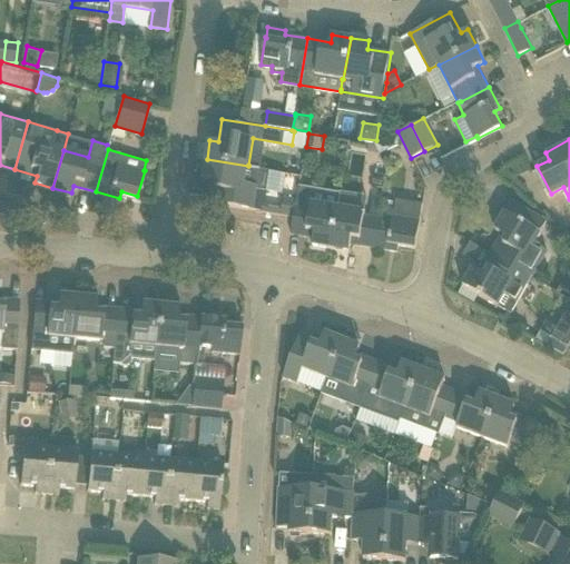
[(213,178),(208,201),(254,208),(257,186),(266,188),(269,167),(248,165),(248,166),(207,159),(204,177),(213,178)]
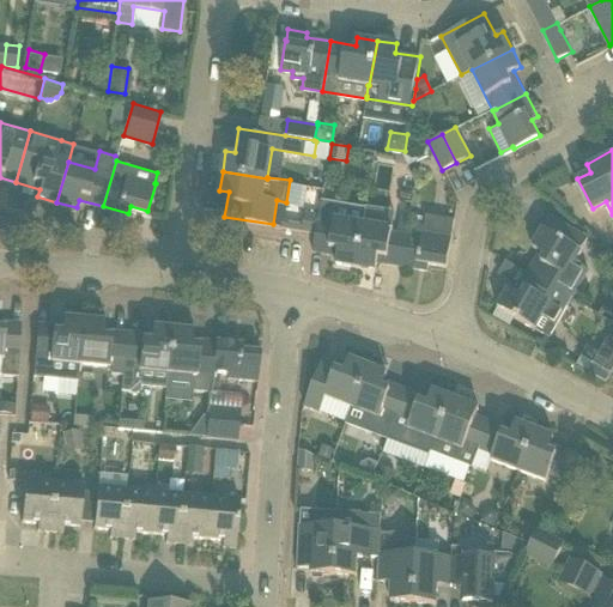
[(566,182),(562,171),(547,178),(552,189),(566,182)]
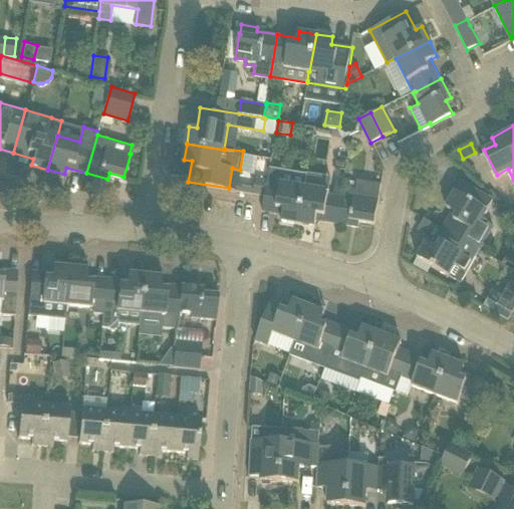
[(305,188),(281,184),(283,169),(269,166),(267,177),(269,177),(266,193),(263,209),(283,212),(282,220),(299,223),(305,188)]
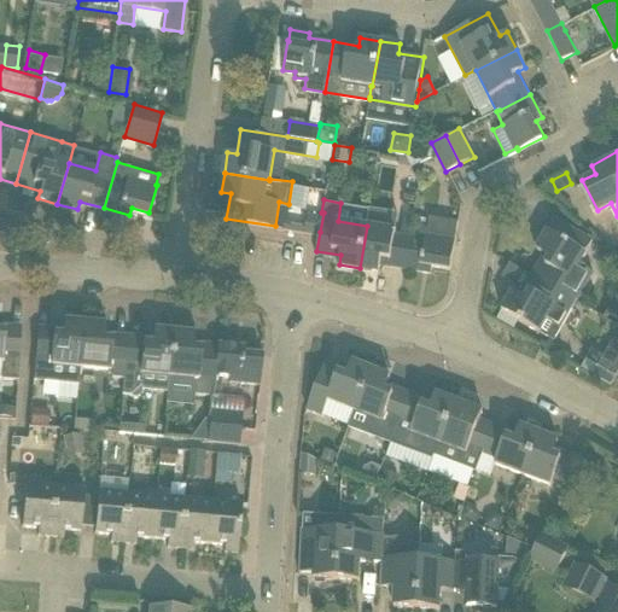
[(284,219),(283,227),(320,232),(324,213),(321,213),(307,210),(305,222),(284,219)]
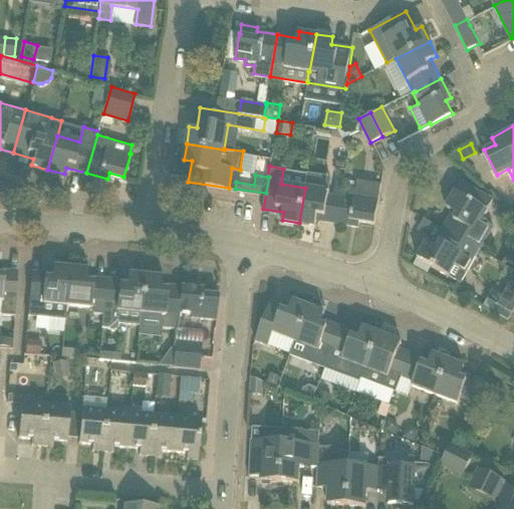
[(347,187),(354,188),(356,180),(356,179),(348,178),(347,187)]
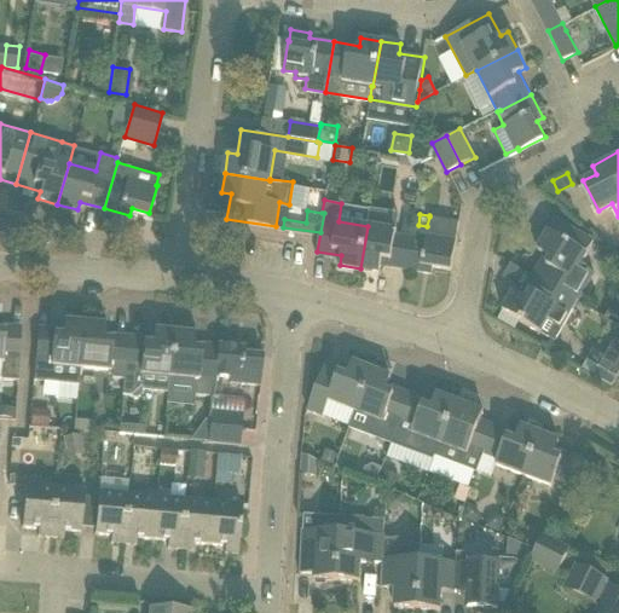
[(460,221),(429,217),(427,226),(426,237),(412,236),(408,267),(433,271),(434,265),(452,269),(460,221)]
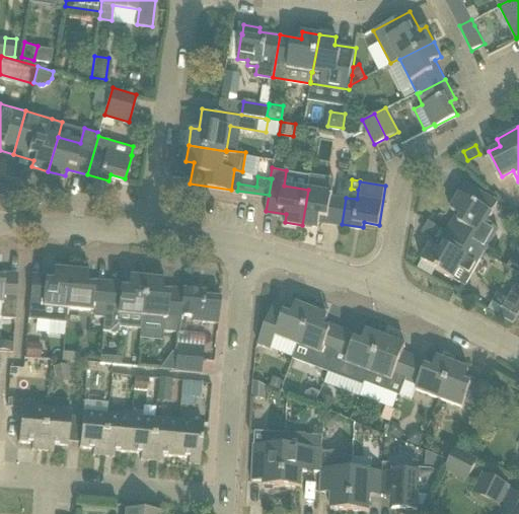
[(308,190),(302,225),(318,227),(320,220),(342,224),(346,198),(332,196),(332,194),(308,190)]
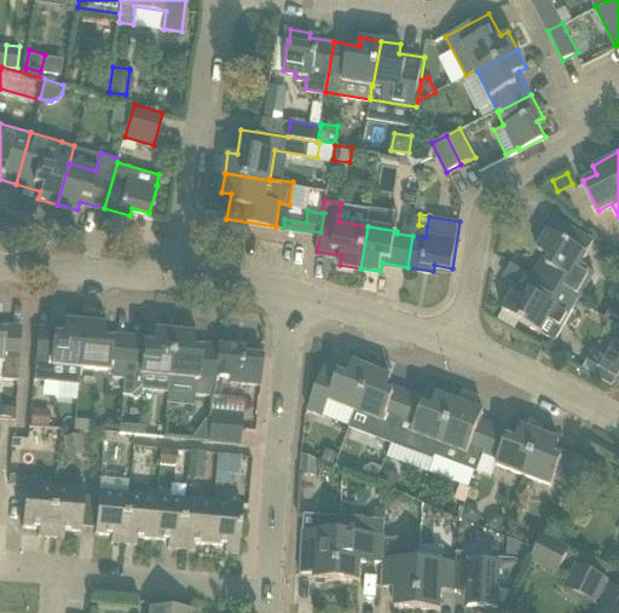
[(545,253),(533,273),(579,300),(595,272),(582,264),(588,253),(593,243),(585,235),(576,229),(568,242),(549,230),(548,231),(542,230),(534,242),(539,247),(538,248),(545,253)]
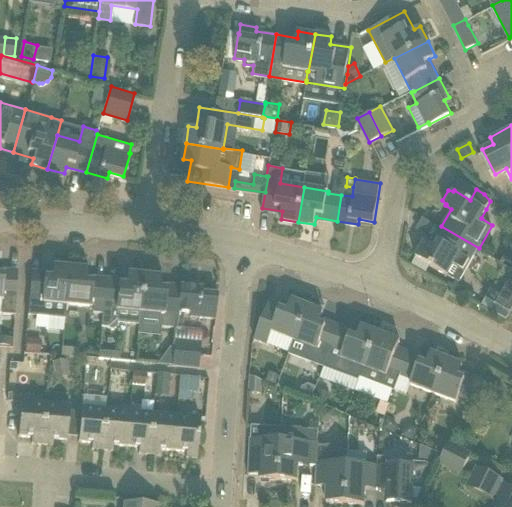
[(465,271),(479,248),(441,226),(431,244),(425,240),(416,255),(460,281),(465,271)]
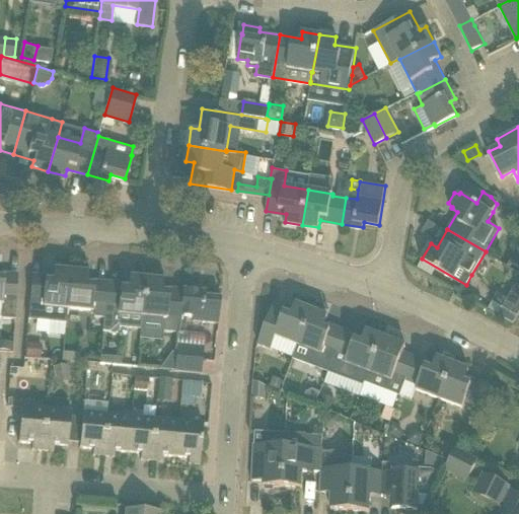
[(31,273),(28,312),(48,314),(48,318),(67,320),(68,308),(71,271),(54,269),(54,275),(31,273)]
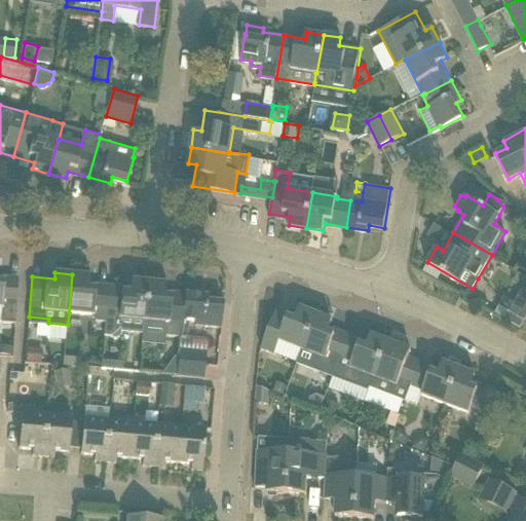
[(0,319),(14,320),(15,297),(17,276),(0,274),(0,319)]
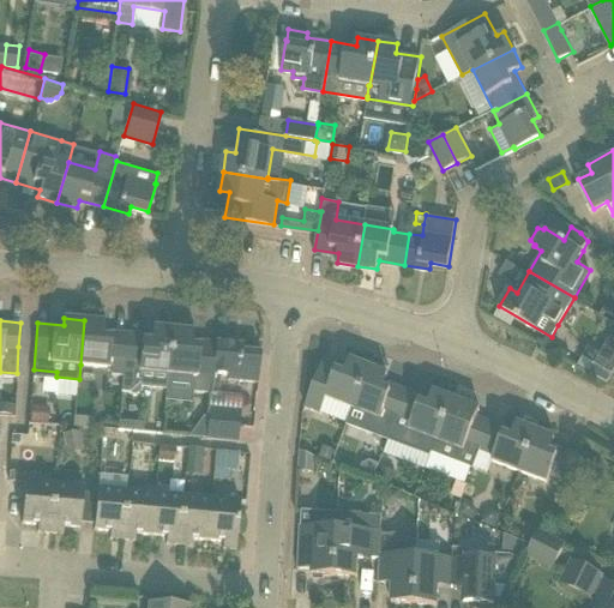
[(110,372),(122,373),(124,373),(127,331),(103,330),(104,321),(84,320),(80,365),(107,367),(110,372)]
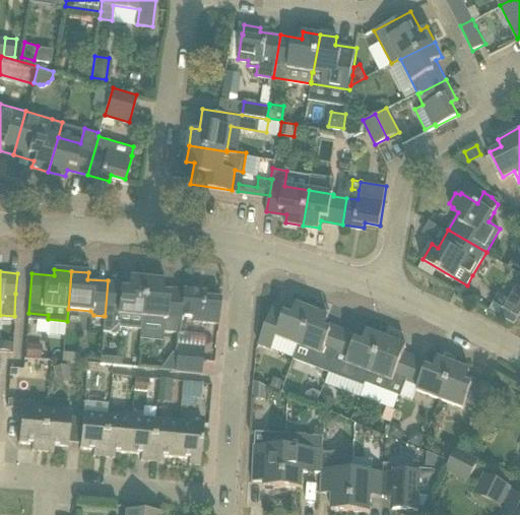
[(104,316),(102,329),(109,330),(113,332),(117,331),(119,327),(119,326),(142,328),(143,314),(146,277),(129,275),(128,282),(108,280),(105,316),(104,316)]
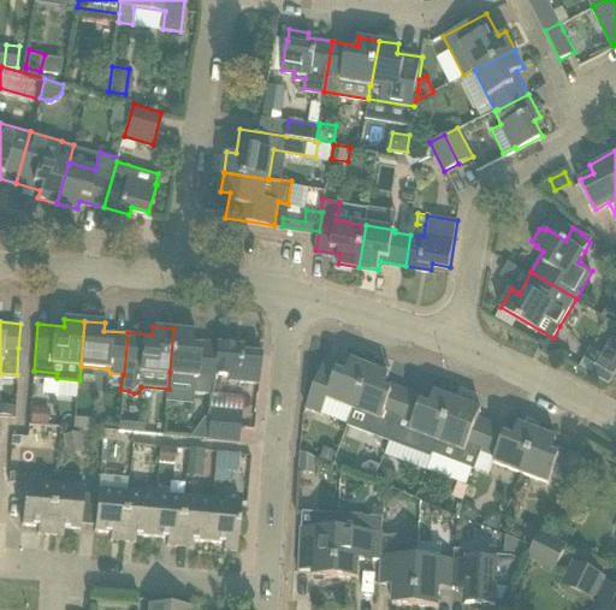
[(190,389),(195,389),(214,391),(219,341),(193,338),(194,330),(173,329),(170,372),(191,374),(190,389)]
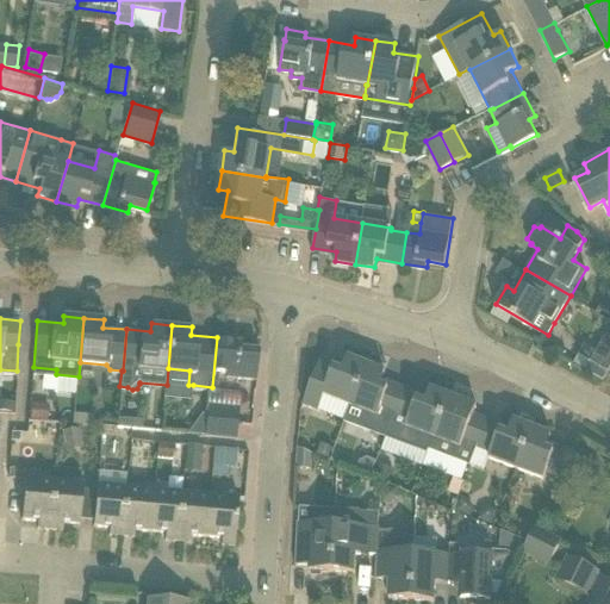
[(602,377),(603,375),(609,362),(609,337),(604,334),(596,348),(584,341),(578,350),(590,357),(585,365),(585,366),(602,377)]
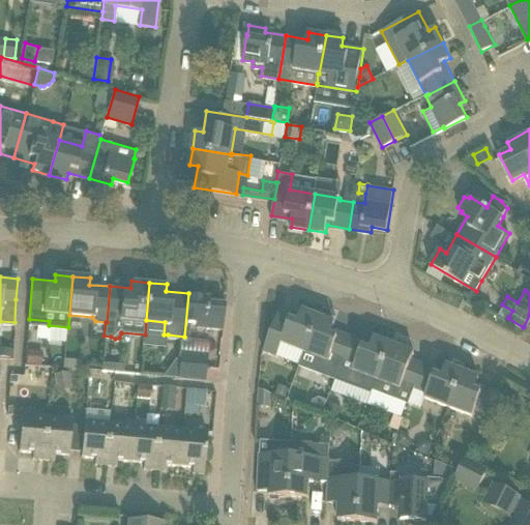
[(188,293),(184,337),(187,338),(189,322),(197,322),(197,326),(223,328),(225,303),(209,301),(210,295),(188,293)]
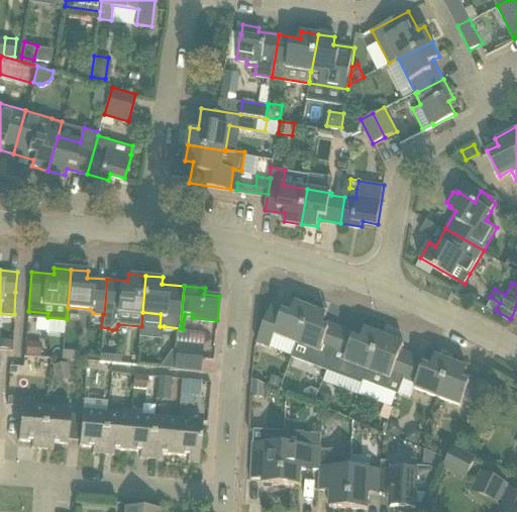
[(470,291),(460,286),(455,296),(464,300),(470,291)]
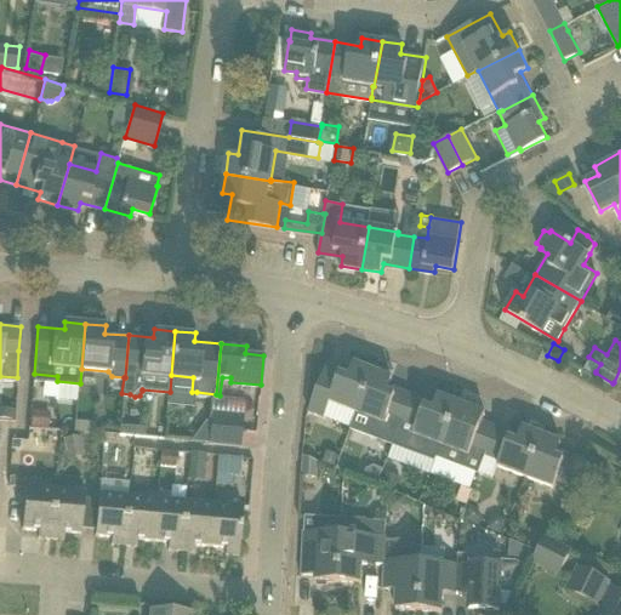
[(328,360),(309,410),(324,415),(330,400),(355,410),(358,411),(374,369),(354,363),(352,370),(328,360)]
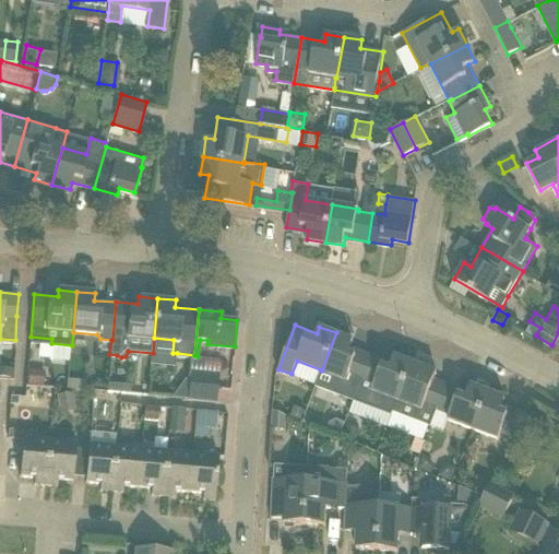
[(322,370),(320,369),(314,385),(353,399),(354,397),(360,381),(360,382),(371,353),(351,345),(353,339),(336,332),(322,370)]
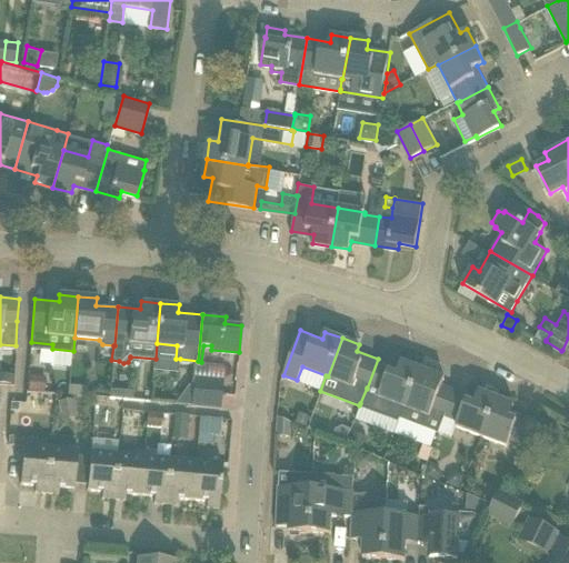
[(400,416),(419,367),(401,360),(399,367),(378,359),(367,389),(367,388),(360,403),(359,405),(399,420),(400,416)]
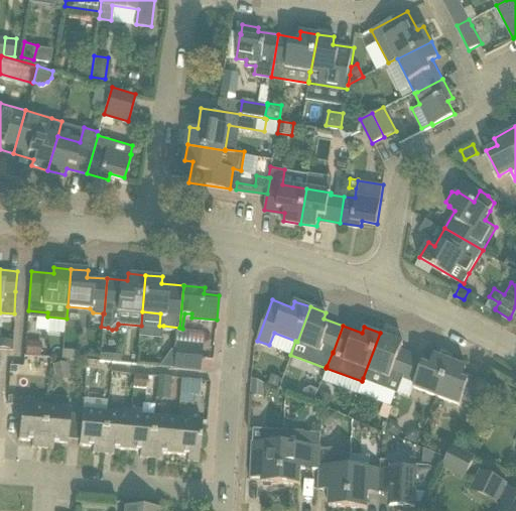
[(380,333),(363,378),(397,391),(402,378),(403,379),(413,353),(401,349),(403,342),(396,339),(380,333)]
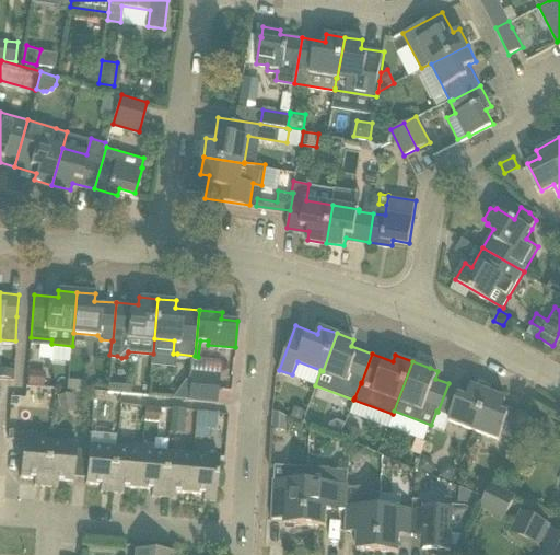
[(0,365),(0,373),(12,376),(12,366),(0,365)]
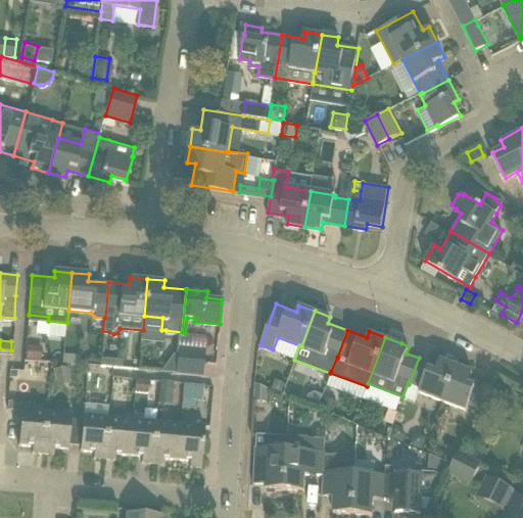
[(26,343),(25,357),(39,359),(40,344),(26,343)]
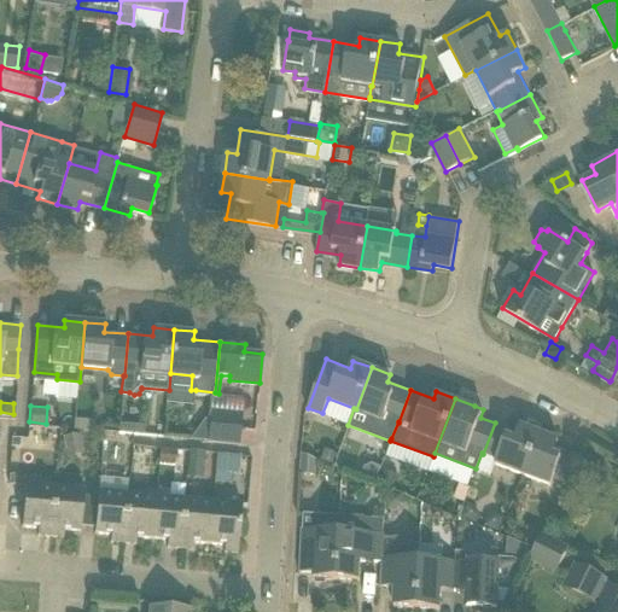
[(243,411),(211,407),(210,421),(209,438),(240,442),(243,411)]
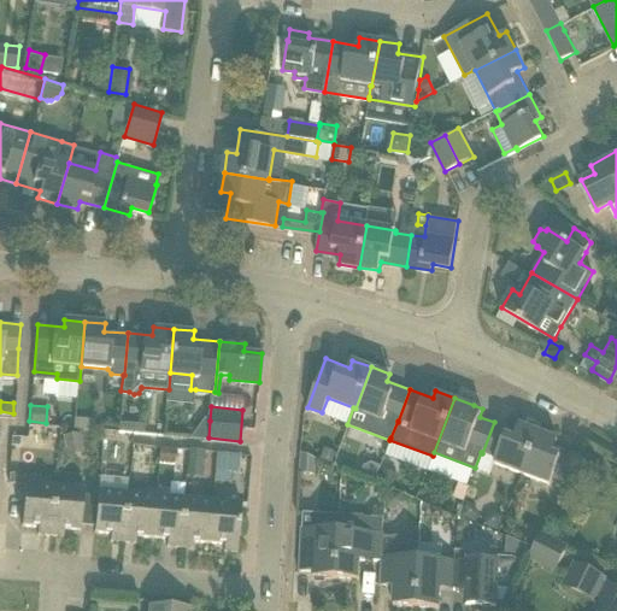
[(76,415),(75,428),(93,429),(94,416),(76,415)]
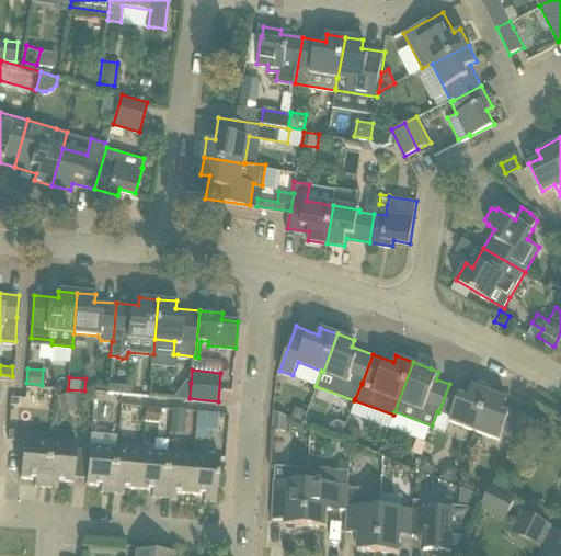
[(190,398),(191,383),(186,379),(173,398),(190,399),(190,398)]
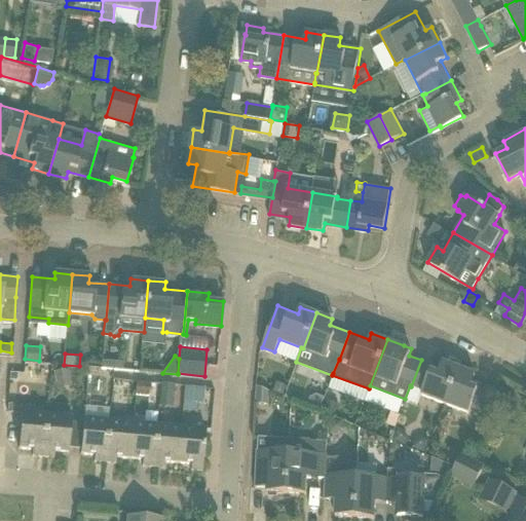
[(103,364),(122,366),(123,359),(104,358),(103,364)]
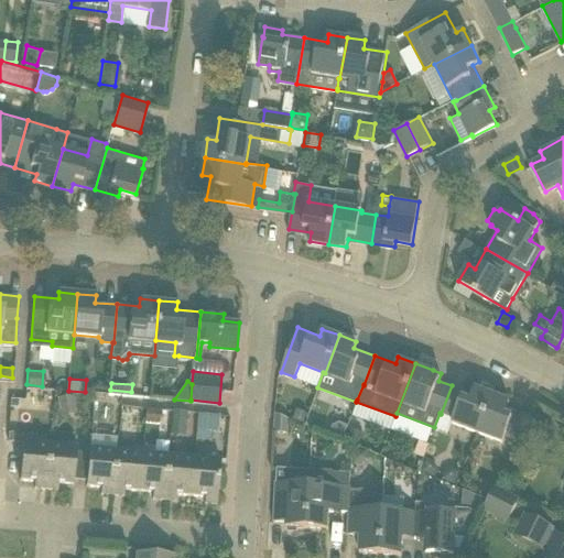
[(452,385),(441,414),(453,418),(452,422),(478,431),(492,392),(475,386),(473,393),(452,385)]
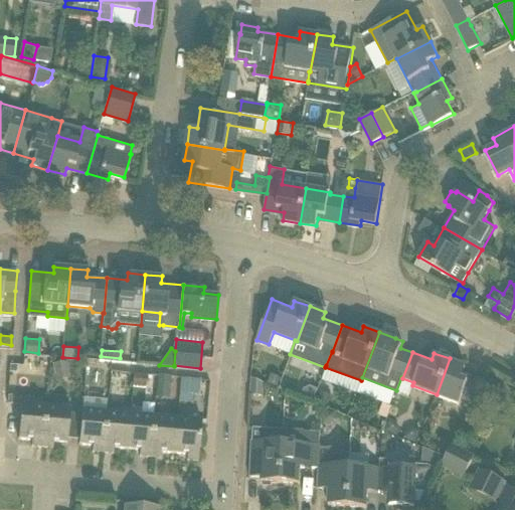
[(51,361),(55,378),(69,375),(66,358),(51,361)]
